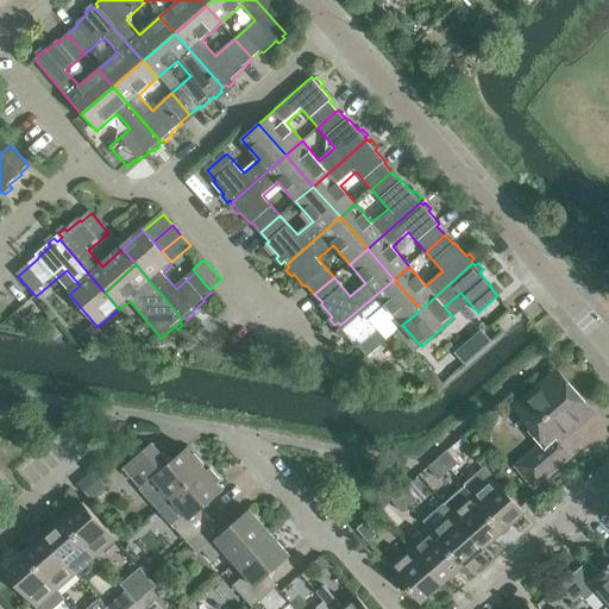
[(340,325),(341,327),(338,331),(344,337),(347,334),(358,346),(359,345),(369,356),(387,339),(370,319),(384,306),(402,325),(421,309),(394,280),(340,325)]
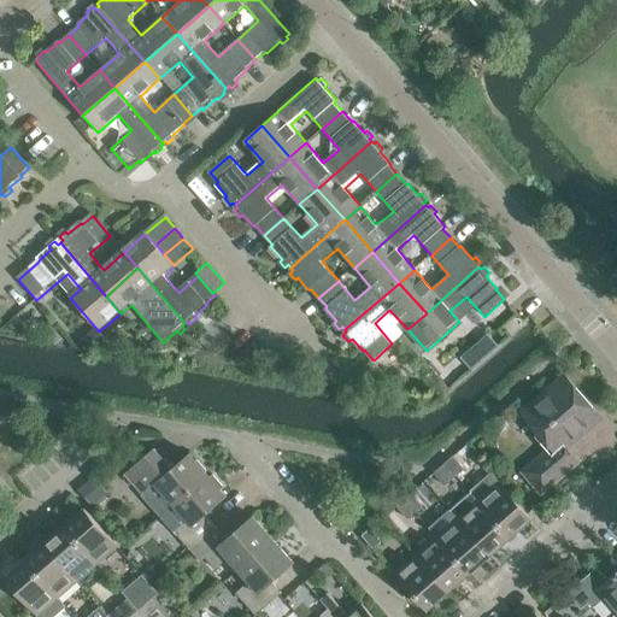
[(439,366),(439,368),(450,380),(452,382),(468,369),(465,365),(454,353),(439,366)]
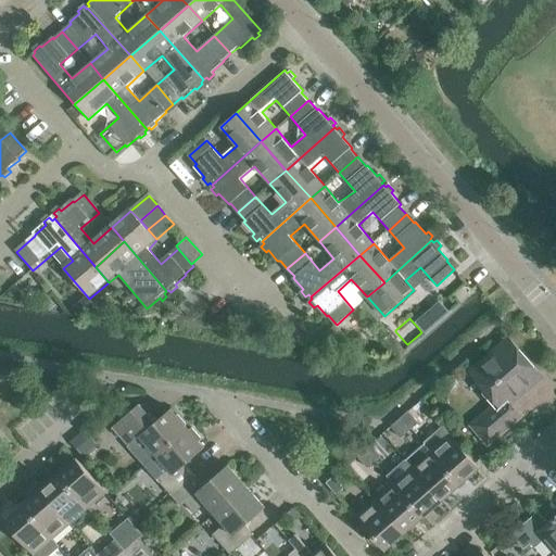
[(370,324),(366,328),(366,333),(370,338),(378,331),(370,324)]
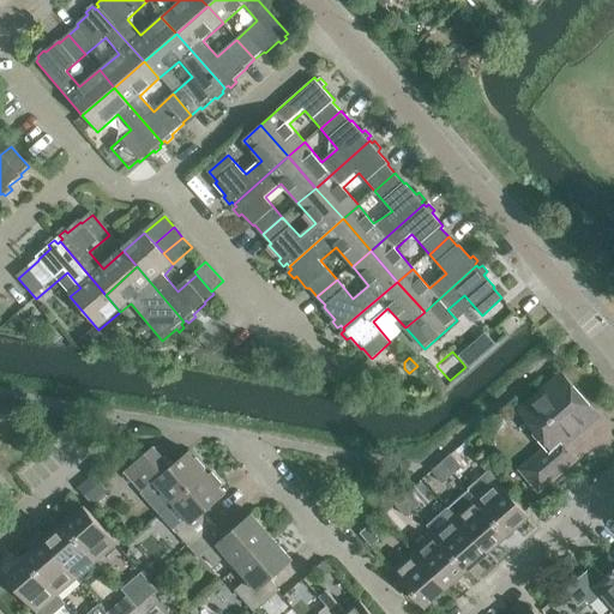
[(525,475),(539,491),(573,461),(560,446),(573,434),(572,432),(593,415),(560,378),(521,411),(536,431),(533,434),(549,453),(525,475)]
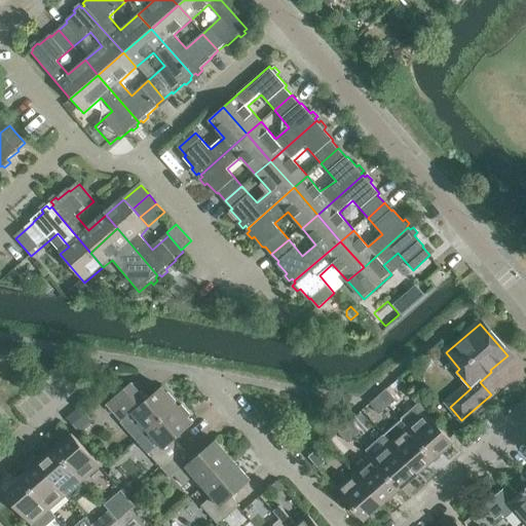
[(106,404),(137,440),(148,430),(177,405),(160,386),(146,400),(132,382),(106,404)]
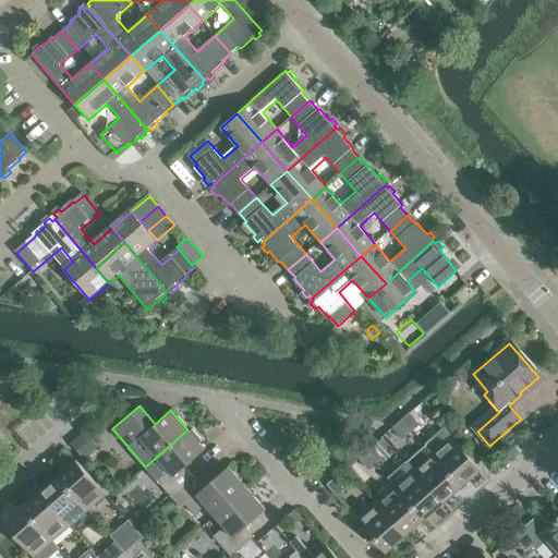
[(402,419),(412,431),(420,424),(409,412),(402,419)]
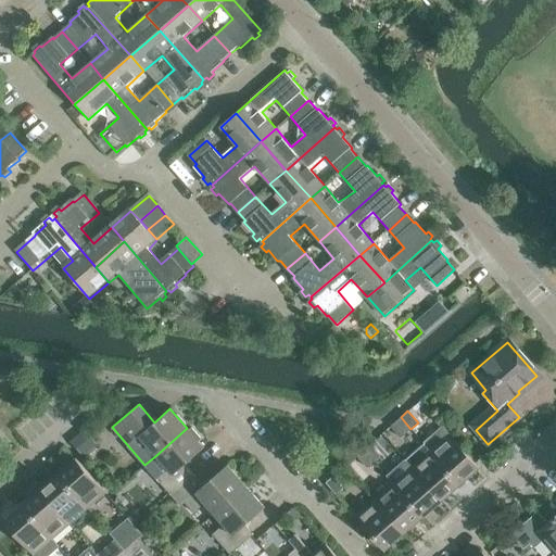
[(404,434),(411,429),(401,417),(394,424),(404,434)]
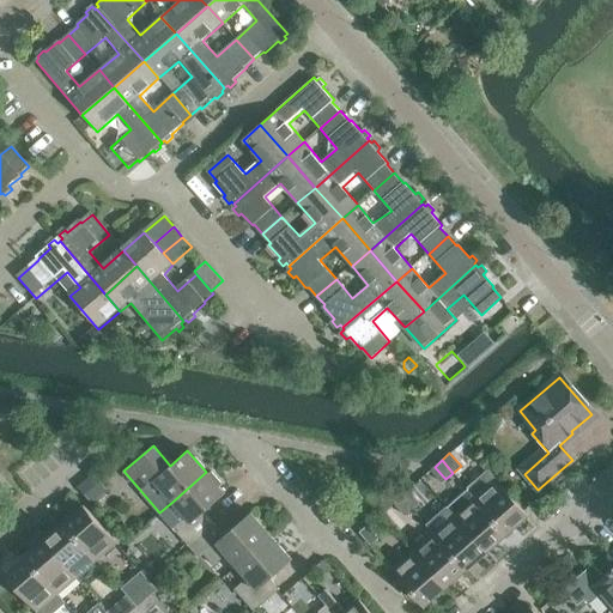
[(170,525),(189,547),(214,525),(204,511),(224,493),(206,472),(173,502),(182,514),(170,525)]
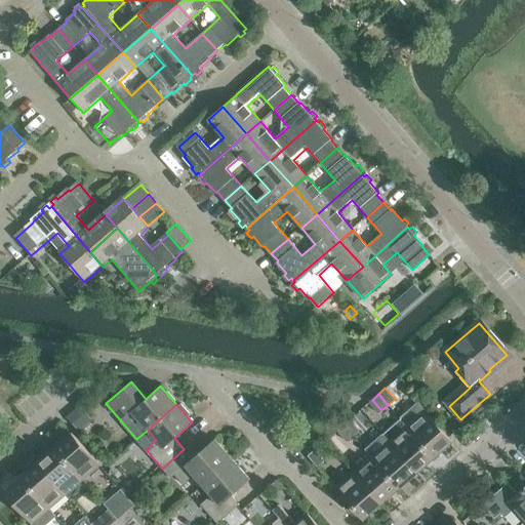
[(92,421),(82,409),(70,419),(80,432),(92,421)]
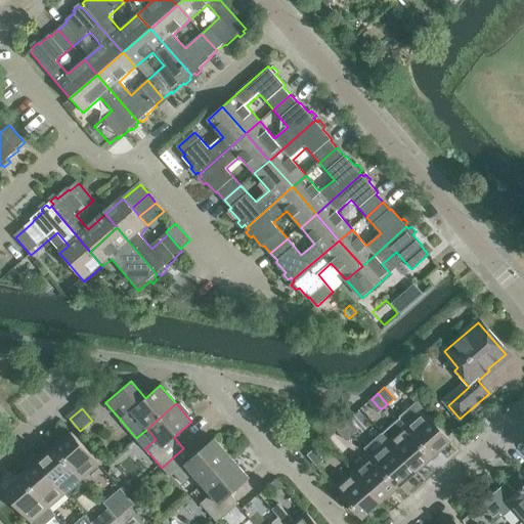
[(405,425),(433,456),(451,440),(424,409),(405,425)]
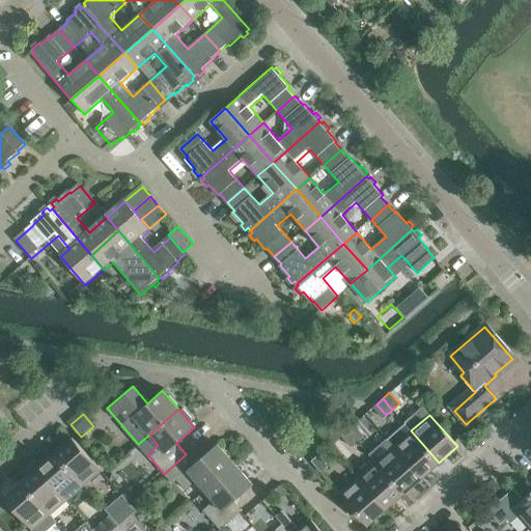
[(347,429),(357,441),(363,435),(354,423),(347,429)]
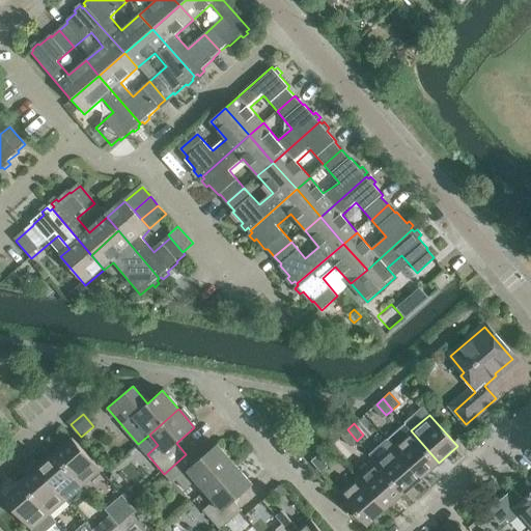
[(421,478),(439,463),(411,430),(404,423),(387,439),(393,446),(421,478)]
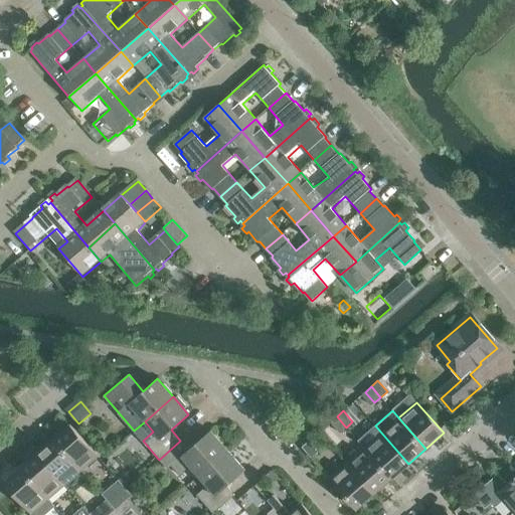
[(339,433),(346,427),(337,416),(330,422),(339,433)]
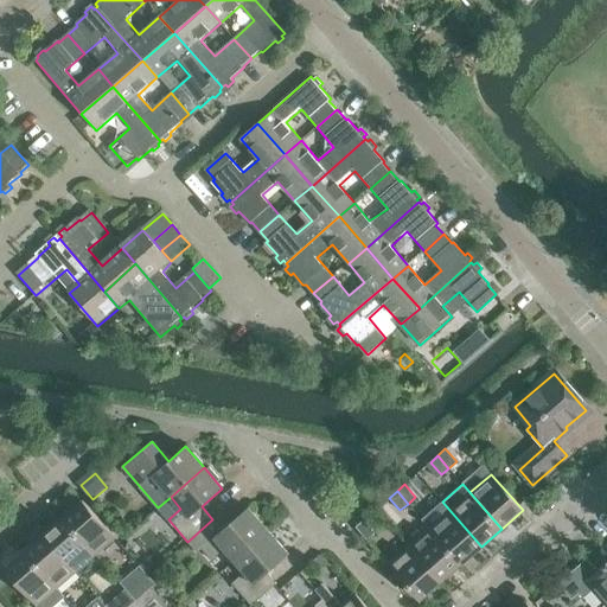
[(83,500),(63,518),(95,554),(115,537),(83,500)]
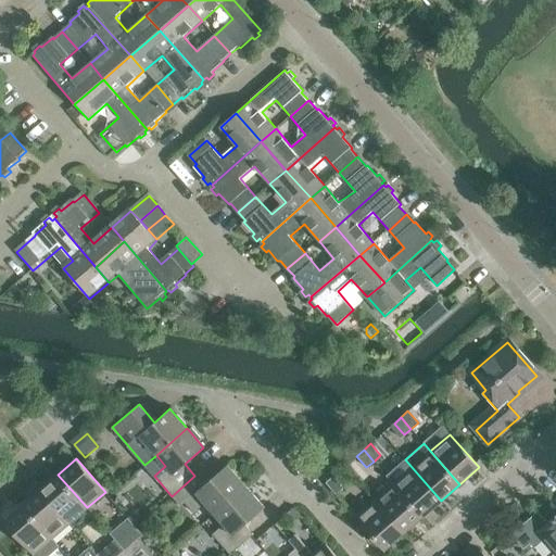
[(227,465),(203,485),(194,476),(172,496),(180,506),(185,503),(193,513),(205,503),(214,514),(245,485),(227,465)]
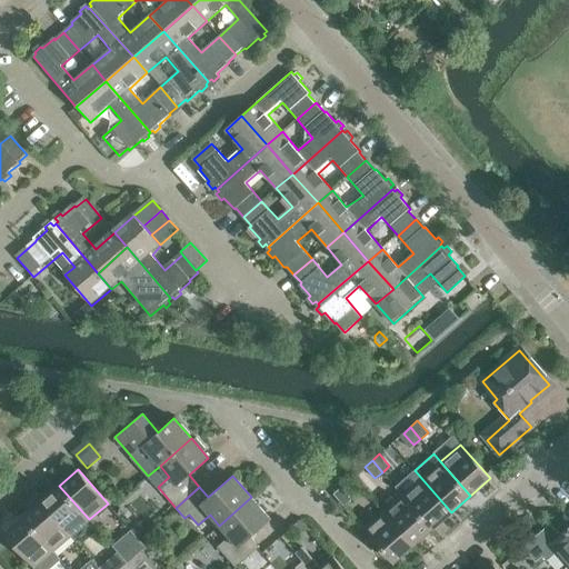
[(432,529),(436,526),(451,512),(421,478),(402,495),(432,529)]
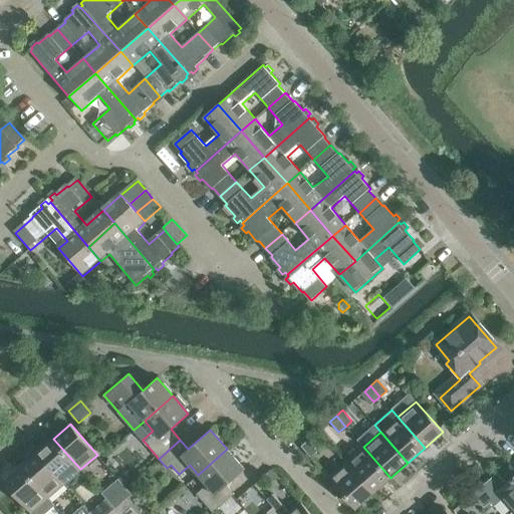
[(80,469),(53,439),(37,453),(64,484),(80,469)]
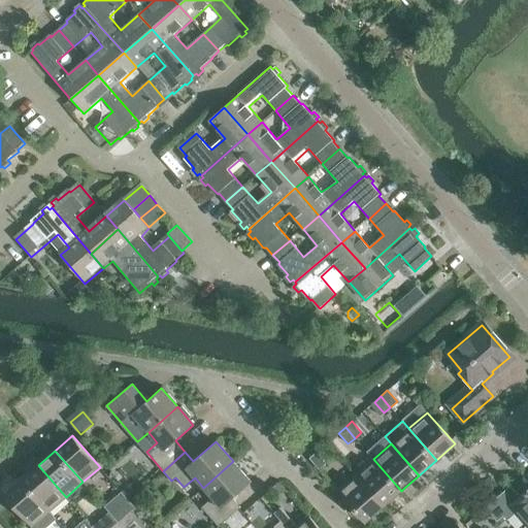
[(319,469),(326,463),(316,453),(309,458),(319,469)]
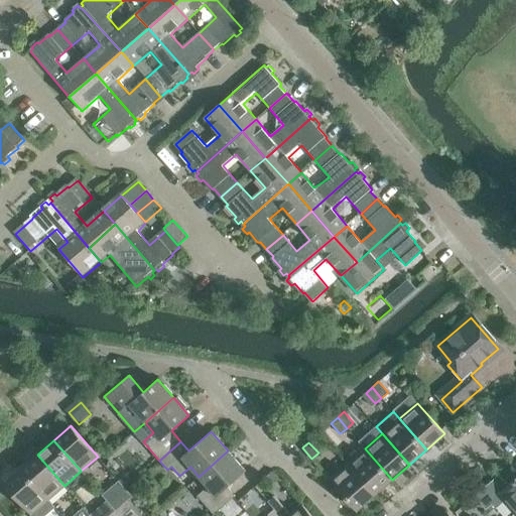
[(374,495),(392,480),(365,448),(348,464),(374,495)]
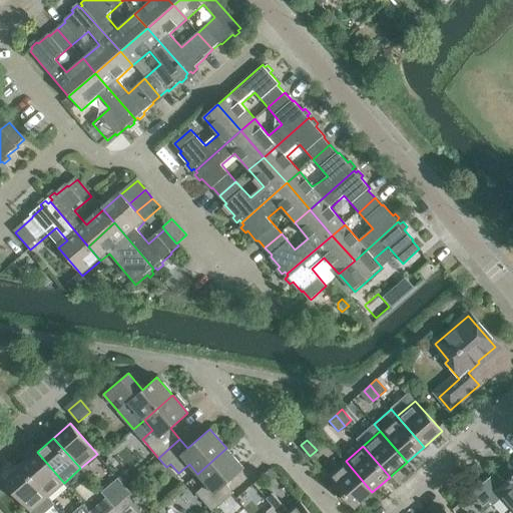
[(243,468),(226,448),(197,474),(206,484),(195,493),(212,512),(233,493),(225,484),(243,468)]
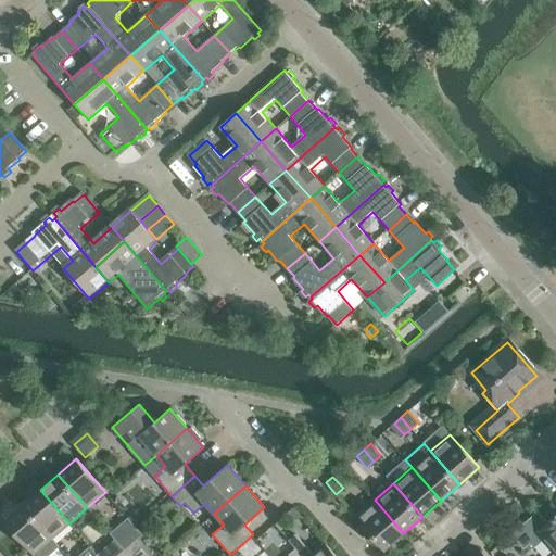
[(40,490),(22,505),(51,539),(70,523),(40,490)]
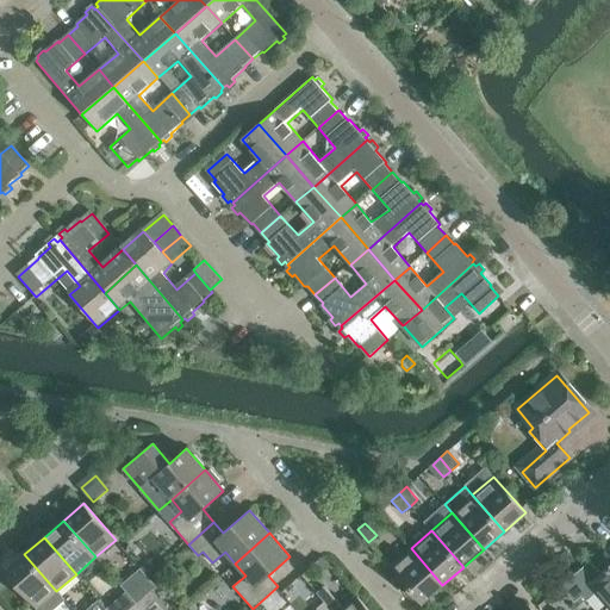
[(390,566),(422,603),(442,585),(411,548),(390,566)]
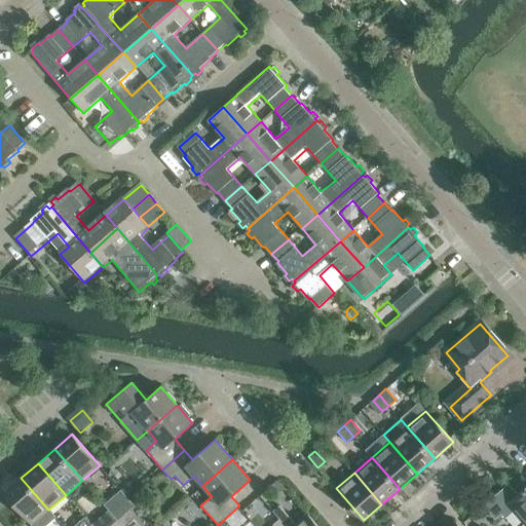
[(4,493),(32,525),(44,525),(55,517),(48,510),(21,478),(4,493)]
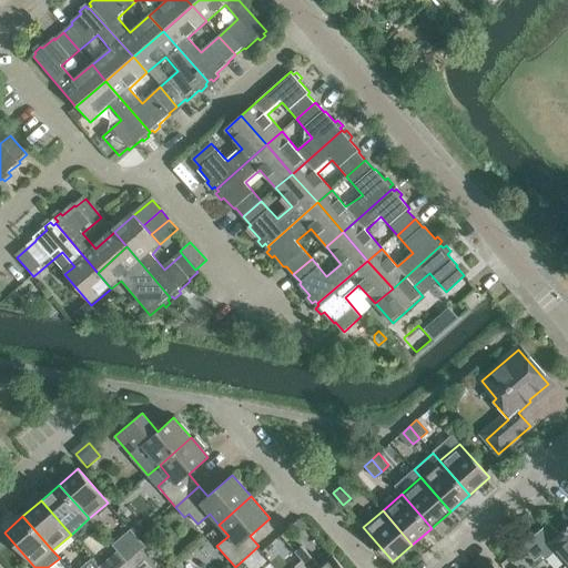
[(555,551),(565,564),(567,560),(567,526),(559,535),(548,523),(528,540),(546,559),(555,551)]
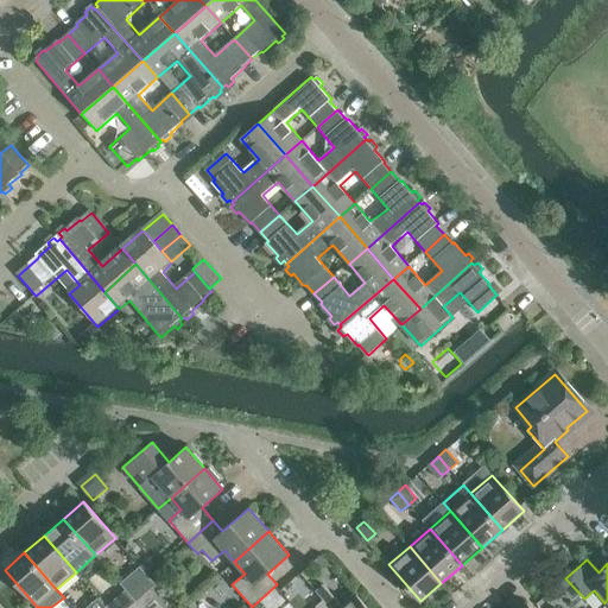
[(159,568),(153,562),(146,561),(139,567),(149,576),(159,568)]
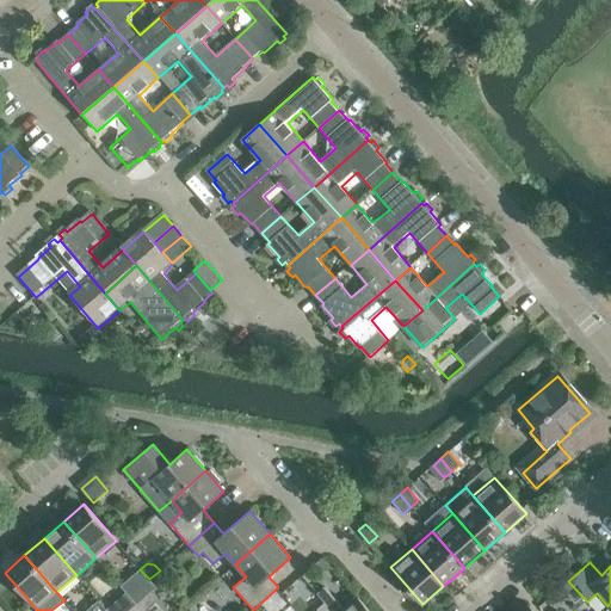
[(142,586),(129,597),(136,604),(148,593),(142,586)]
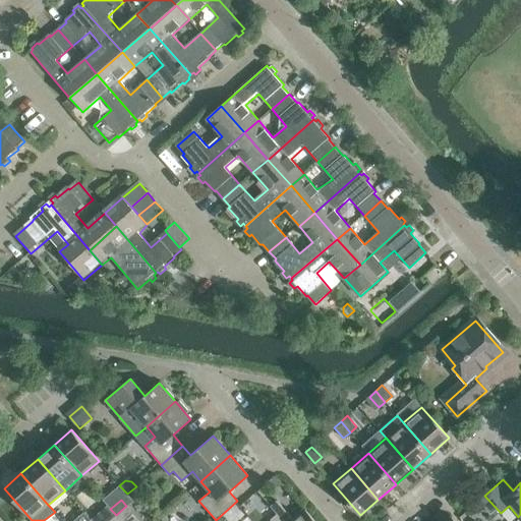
[(116,515),(120,520),(122,520),(138,507),(132,501),(126,506),(116,515)]
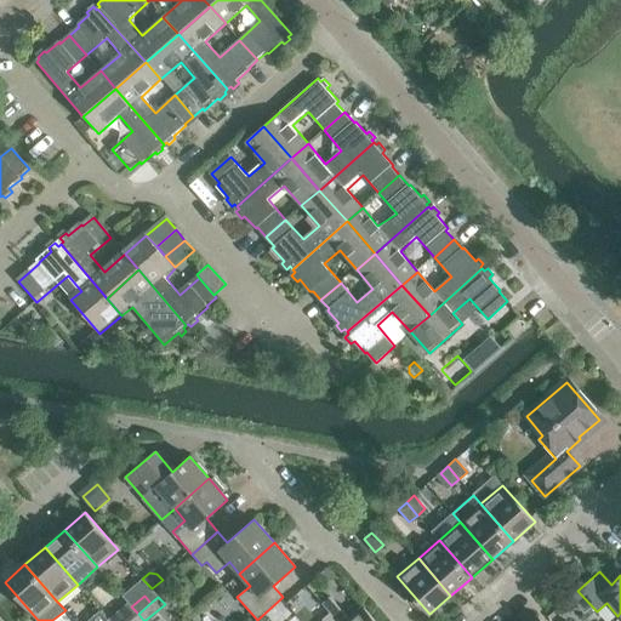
[(323,604),(330,613),(337,607),(330,597),(323,604)]
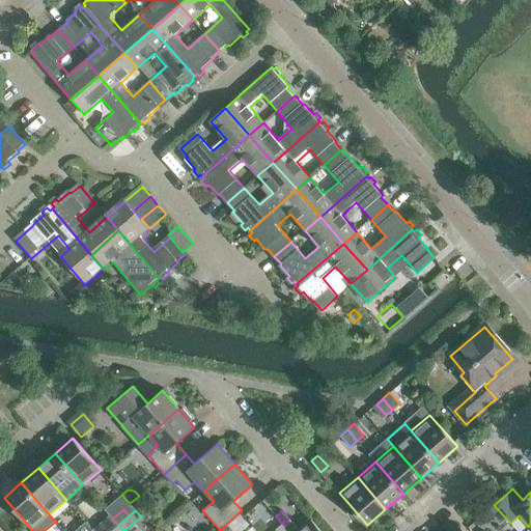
[(111,530),(118,525),(112,519),(110,515),(93,530),(111,530)]
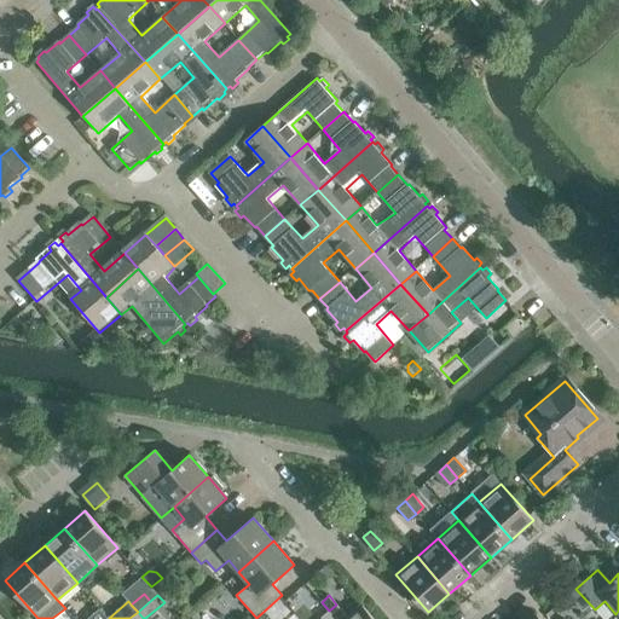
[(347,617),(336,605),(329,611),(335,618),(374,618),(362,605),(347,617)]
